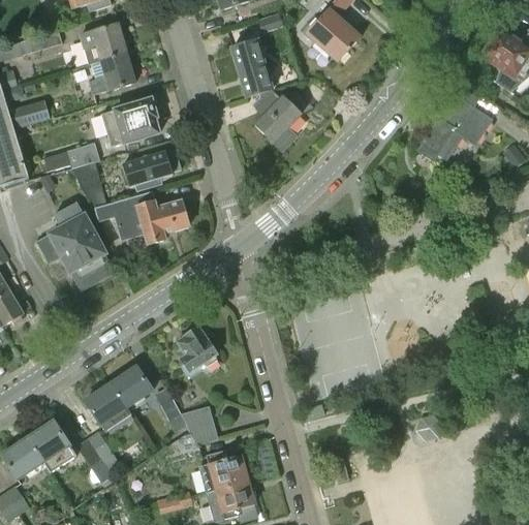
[(68,0),(70,7),(87,2),(89,10),(111,4),(110,0),(68,0)]
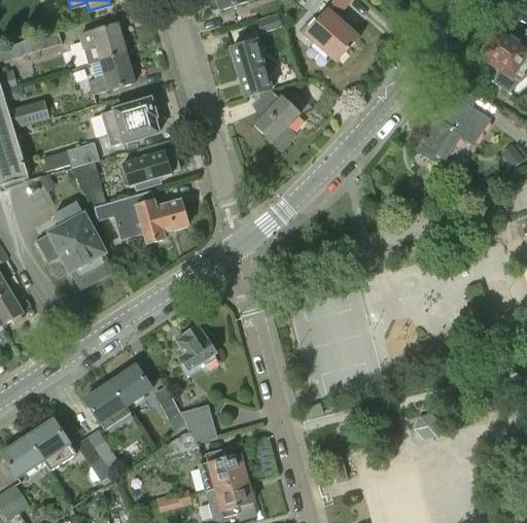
[(217,0),(220,9),(248,0),(217,0)]
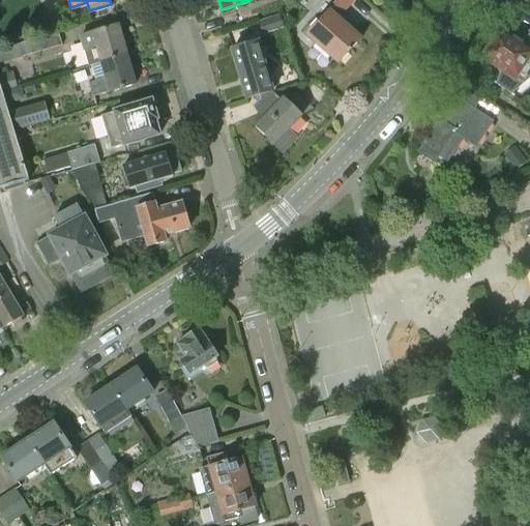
[(335,0),(306,33),(319,45),(339,62),(361,36),(339,16),(352,0),(335,0)]
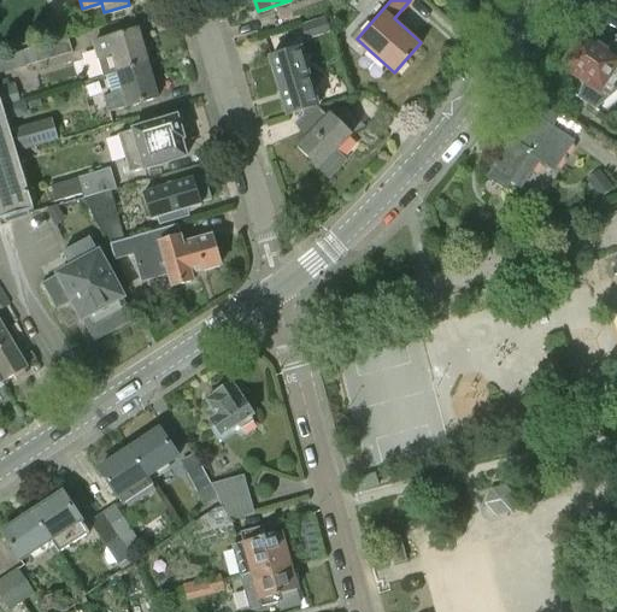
[(300,22),(305,36),(329,29),(324,15),(300,22)]
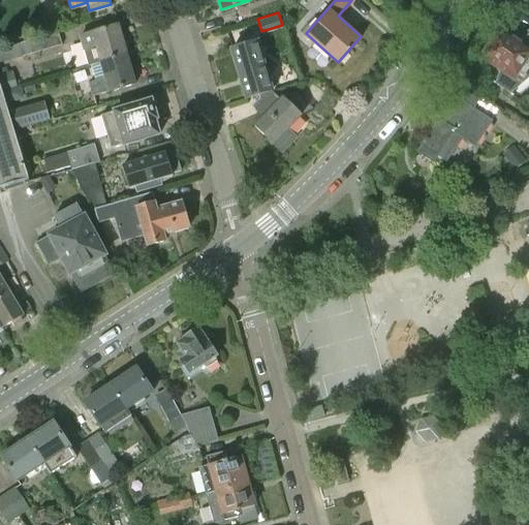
[(89,63),(92,62),(126,52),(125,49),(127,47),(125,39),(122,38),(118,23),(81,34),(89,63)]
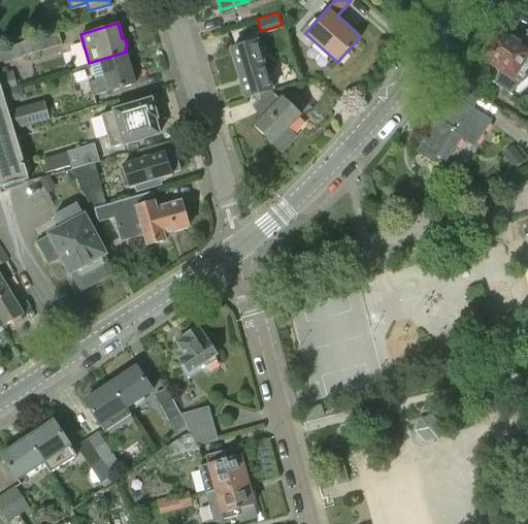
[(498,27),(481,54),(500,67),(492,79),(515,94),(527,82),(527,26),(526,29),(518,40),(498,27)]
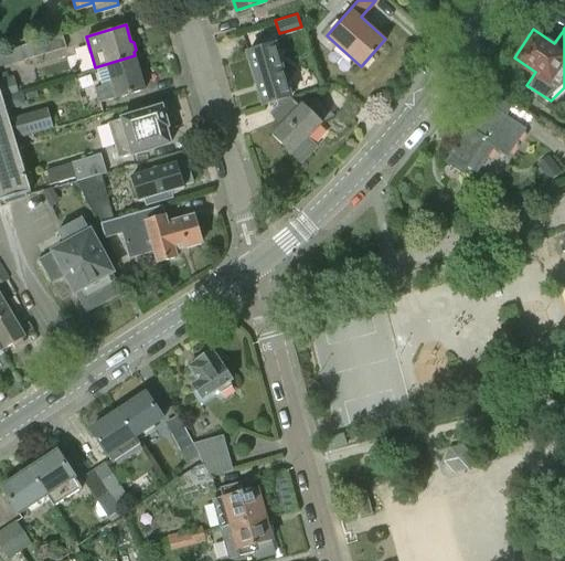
[(0,50),(0,64),(66,45),(62,32),(0,50)]
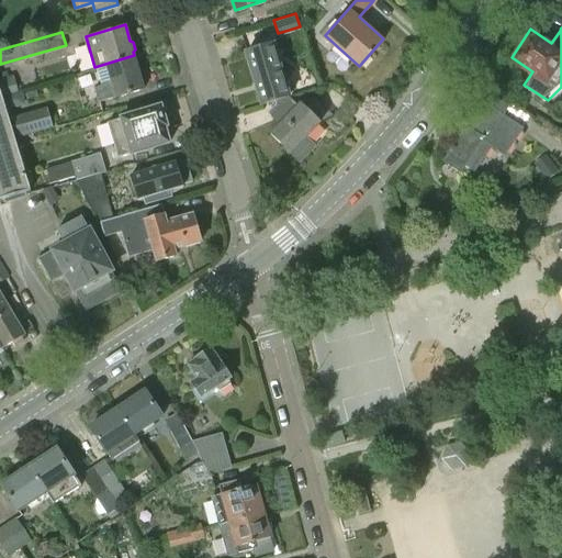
[(261,102),(273,99),(289,93),(272,42),(247,49),(251,62),(250,63),(261,102)]
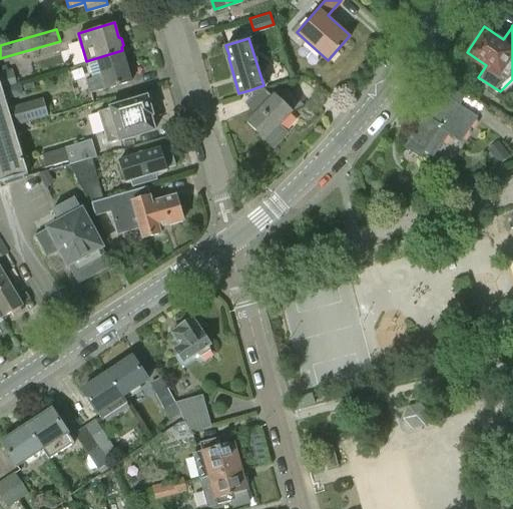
[(122,50),(89,60),(94,76),(86,79),(90,91),(106,86),(131,79),(122,50)]
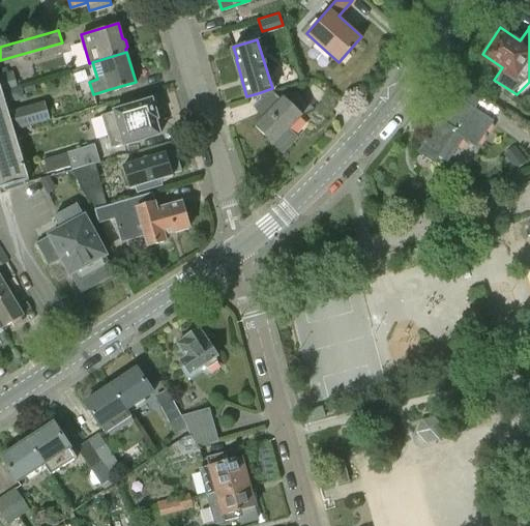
[(10,68),(0,70),(0,81),(2,88),(16,85),(10,68)]
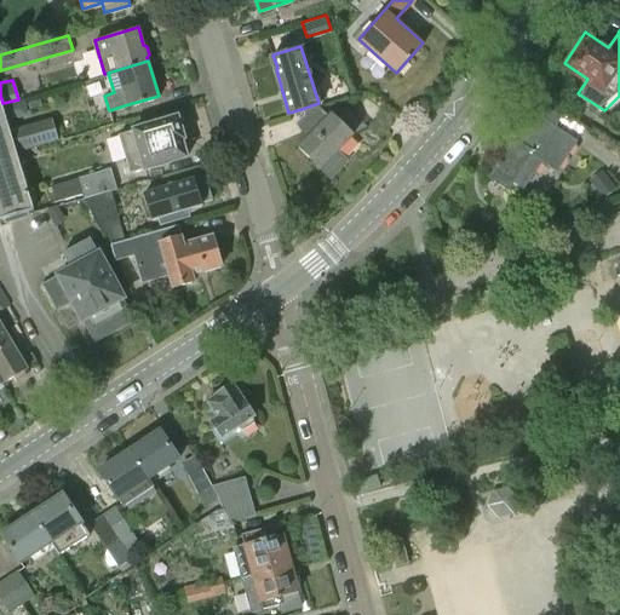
[(0,216),(33,206),(6,116),(3,103),(0,95),(0,216)]
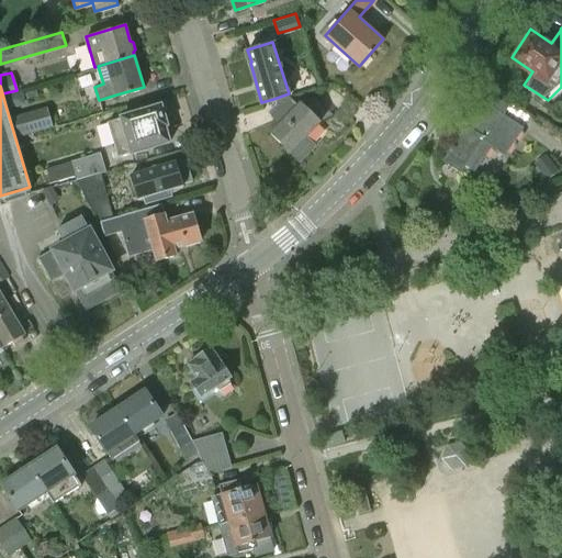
[(17,90),(2,93),(6,105),(22,101),(19,89),(17,90)]
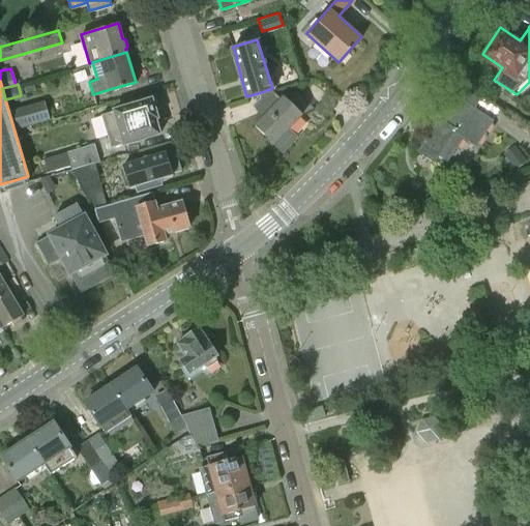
[(455,94),(418,149),(434,161),(439,153),(447,159),(463,137),(475,145),(493,119),(474,107),(479,98),(464,87),(459,96),(455,94)]
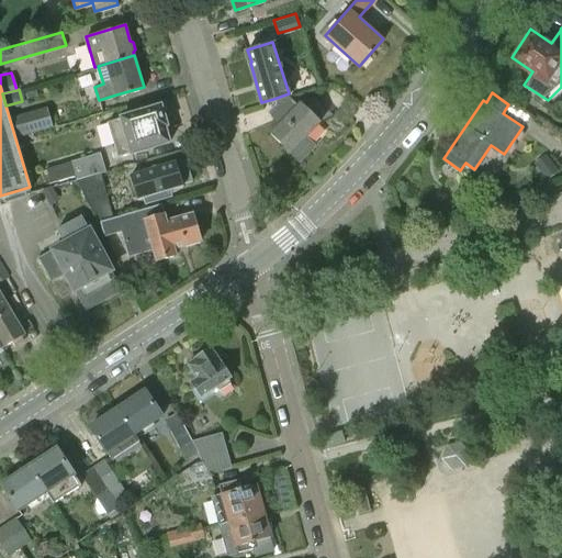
[(289,93),(273,99),(276,102),(269,109),(273,112),(272,114),(280,122),(270,131),(299,159),(317,141),(310,132),(319,121),(300,102),(299,103),(289,95),(290,95),(289,93)]
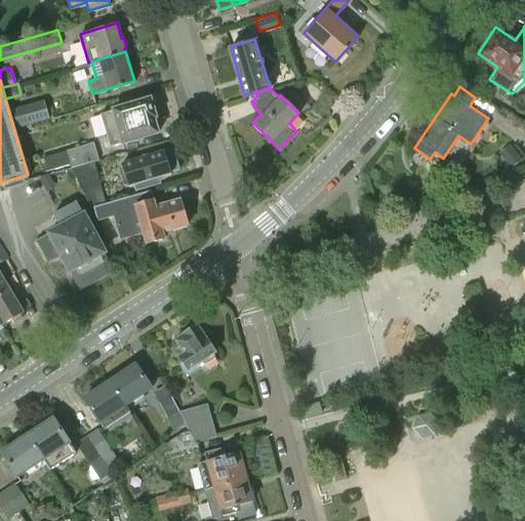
[(154,117),(156,116),(151,97),(103,111),(112,145),(158,131),(154,117)]
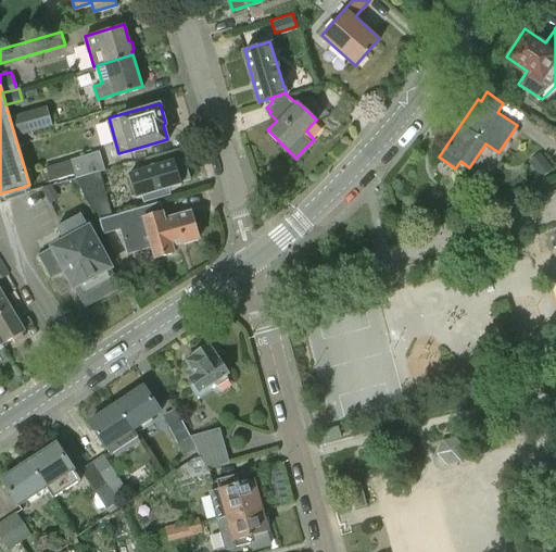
[(13,114),(19,133),(52,123),(47,104),(13,114)]
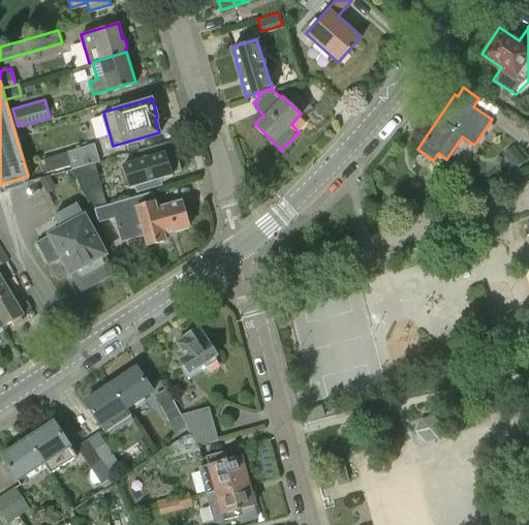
[(93,142),(42,157),(47,171),(69,163),(70,167),(94,160),(98,159),(93,142)]
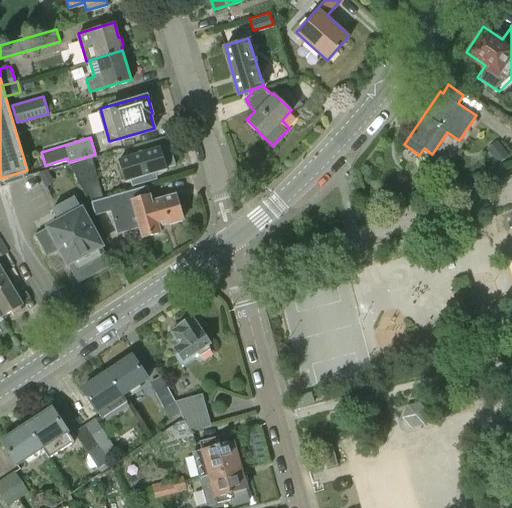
[(497,138),(486,147),(498,161),(508,152),(497,138)]
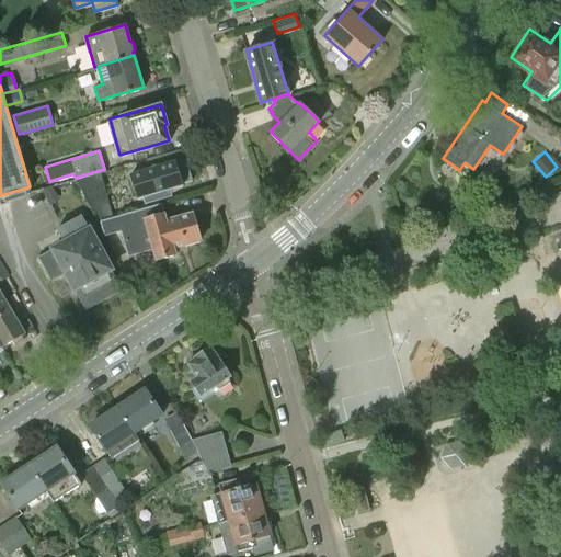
[(132,173),(138,197),(182,184),(182,182),(192,179),(186,159),(175,162),(175,160),(150,168),(132,173)]
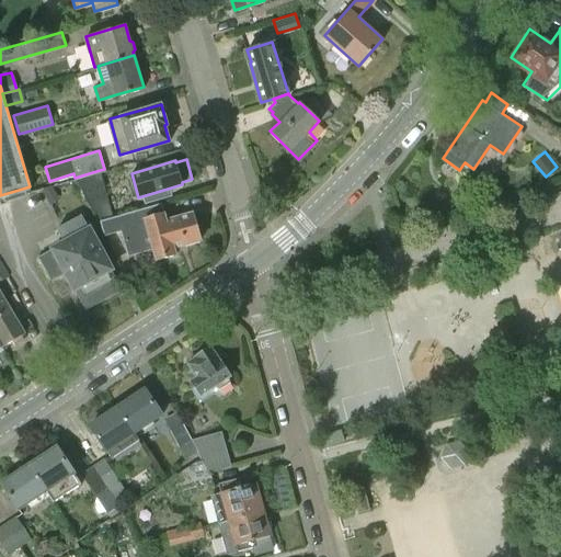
[(100,170),(75,178),(96,222),(114,216),(100,170)]
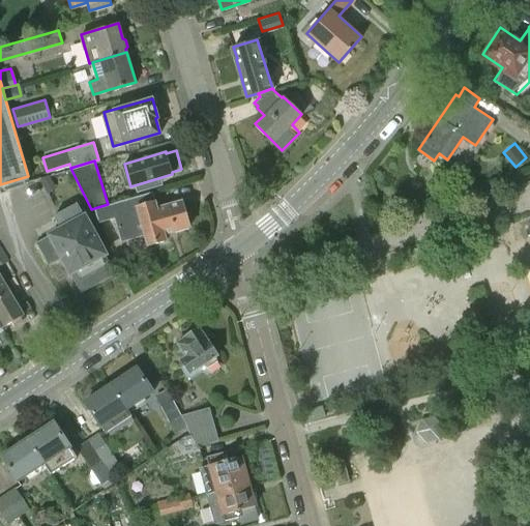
[(106,205),(91,209),(98,222),(116,216),(123,241),(145,234),(147,244),(167,239),(165,233),(188,226),(180,199),(156,206),(152,191),(106,205)]
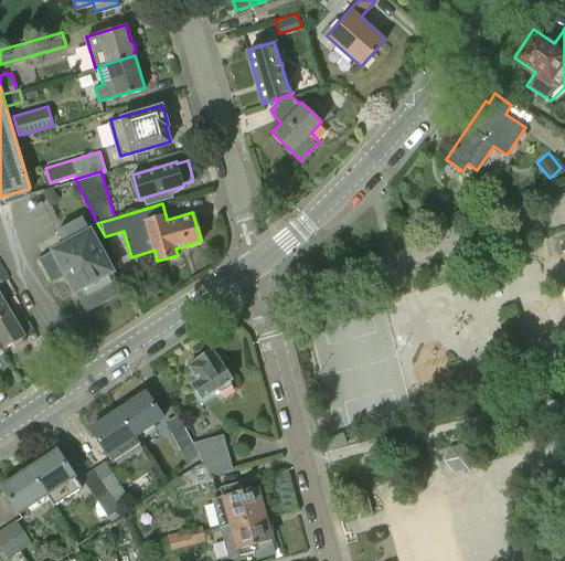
[(41,257),(54,282),(66,275),(71,283),(75,290),(76,289),(87,309),(121,290),(112,271),(113,271),(106,260),(96,239),(95,239),(83,218),(61,230),(67,242),(41,257)]
